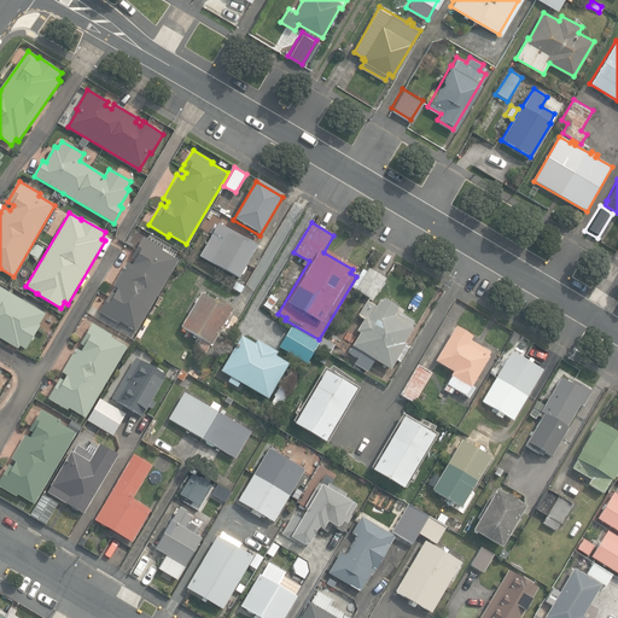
[(238,280),(257,246),(217,225),(199,257),(238,280)]
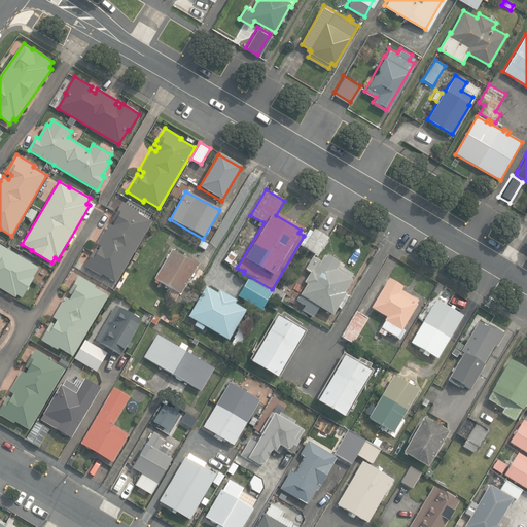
[(101,274),(115,282),(151,220),(137,214),(138,211),(120,201),(115,210),(111,218),(115,221),(112,225),(108,222),(96,243),(100,246),(98,250),(94,248),(92,250),(83,266),(100,276),(101,274)]
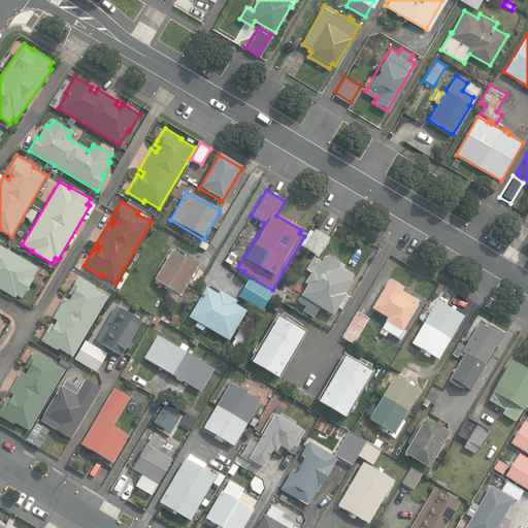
[(27,218),(33,222),(38,212),(31,209),(27,218)]
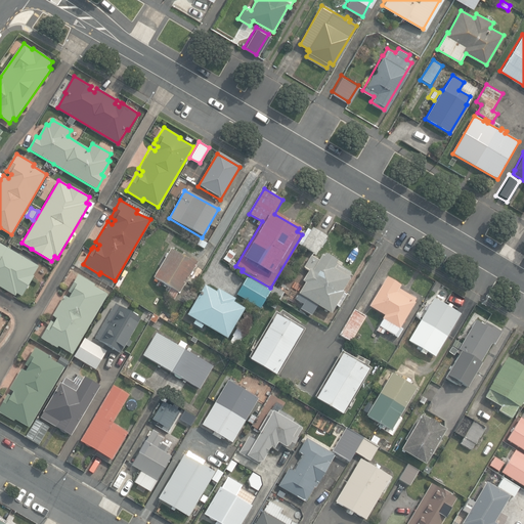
[(150,233),(165,243),(170,232),(157,224),(150,233)]
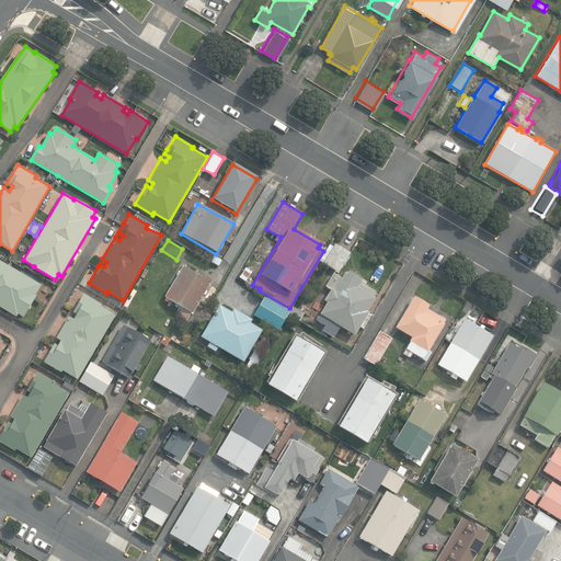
[(321,261),(336,271),(348,251),(333,241),(321,261)]
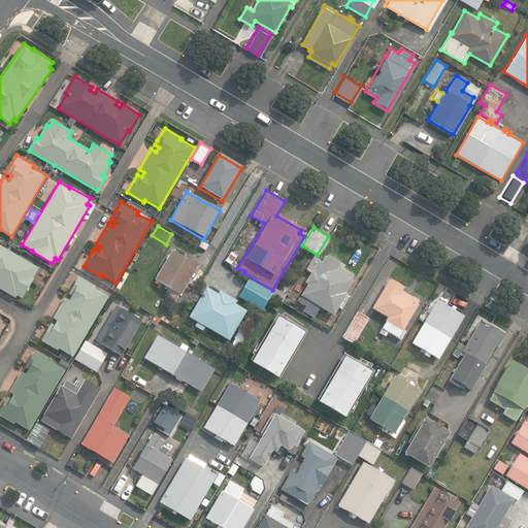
[(15,294),(21,297),(33,276),(32,276),(38,267),(0,244),(0,288),(14,297),(15,294)]
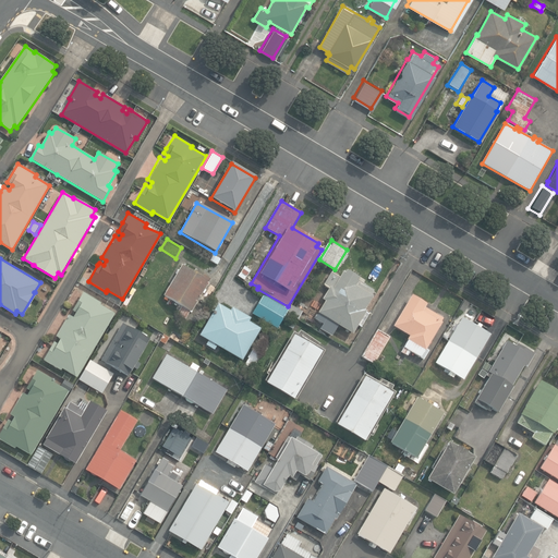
[(178,314),(185,318),(190,311),(191,312),(210,279),(195,270),(194,271),(182,265),(164,295),(182,306),(178,314)]
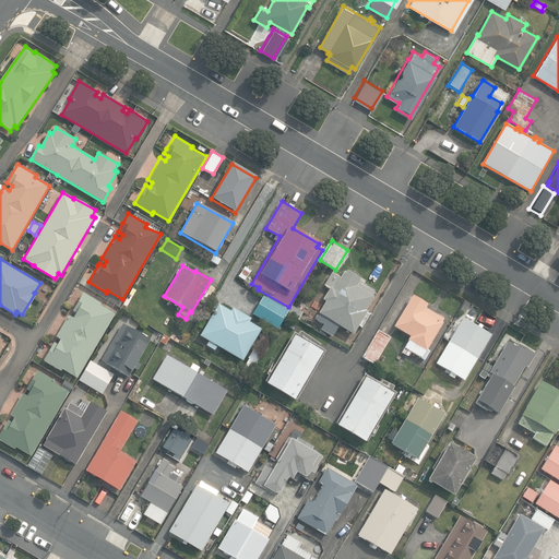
[(246,280),(252,270),(246,265),(239,276),(246,280)]
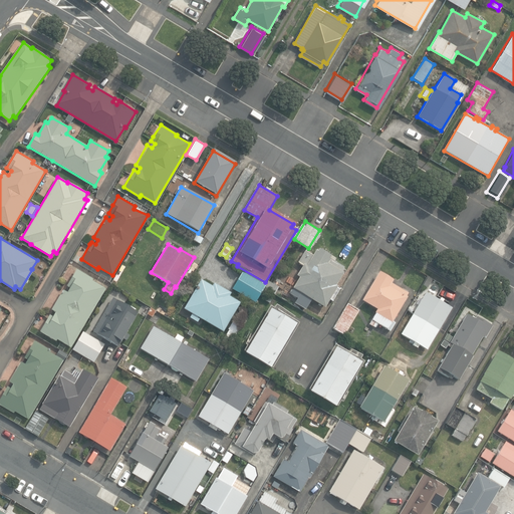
[(328,256),(316,249),(315,251),(313,250),(311,255),(303,250),(296,262),(301,265),(295,275),(297,277),(291,288),(292,289),(292,290),(298,294),(293,302),(302,307),(308,298),(323,307),(328,299),(331,300),(338,289),(335,287),(336,286),(334,285),(341,273),(342,273),(344,270),(342,269),(342,268),(328,260),(328,259),(327,258),(328,256)]
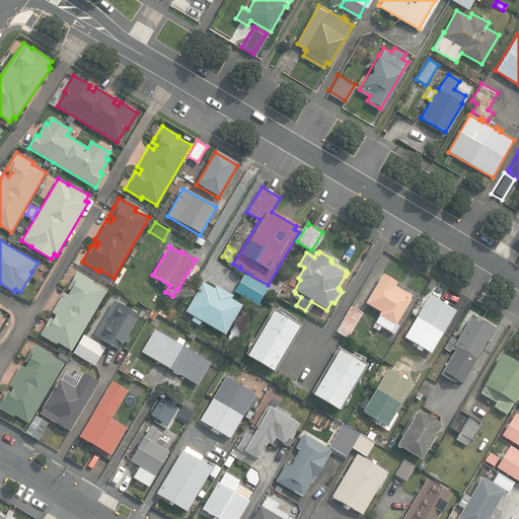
[(57,341),(71,349),(105,290),(91,282),(92,280),(76,270),(66,287),(70,289),(68,294),(63,291),(51,310),(56,313),(53,318),(49,316),(39,332),(56,343),(57,341)]
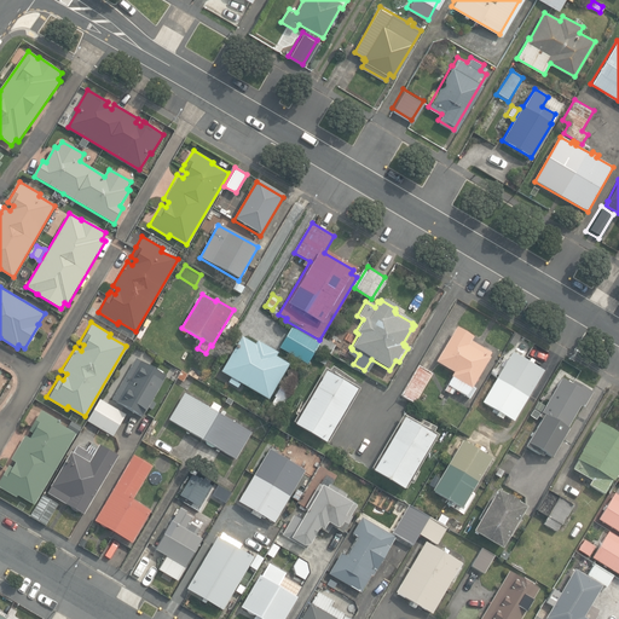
[(278,346),(306,363),(317,345),(318,340),(290,324),(278,346)]
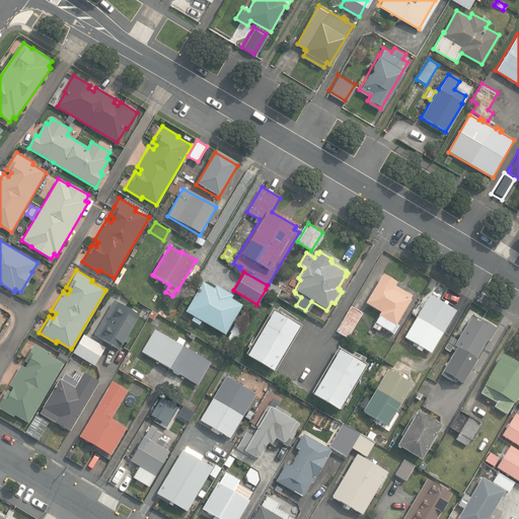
[(390,332),(393,335),(398,326),(395,325),(411,300),(410,299),(412,296),(394,286),(396,283),(383,275),(366,303),(381,312),(379,316),(373,327),(378,330),(381,326),(391,331),(390,332)]
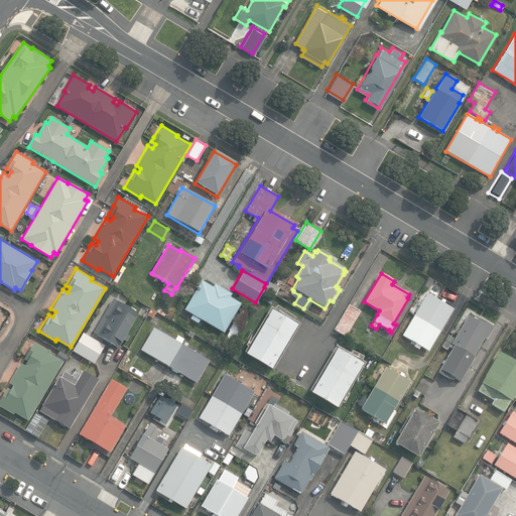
[(201,319),(224,333),(241,303),(230,297),(232,294),(215,284),(213,287),(202,281),(184,309),(192,314),(190,318),(198,323),(201,319)]
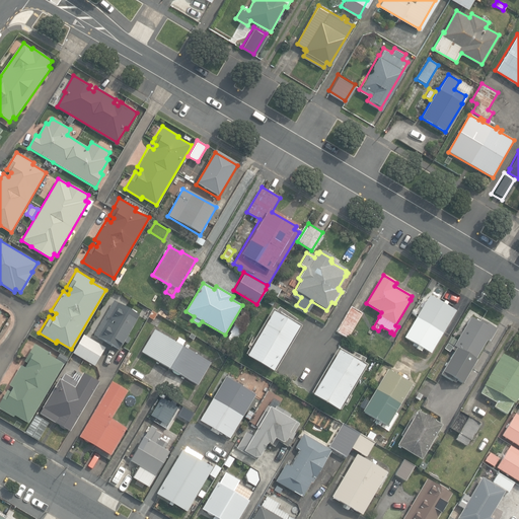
[(277,295),(281,288),(274,285),(271,291),(277,295)]
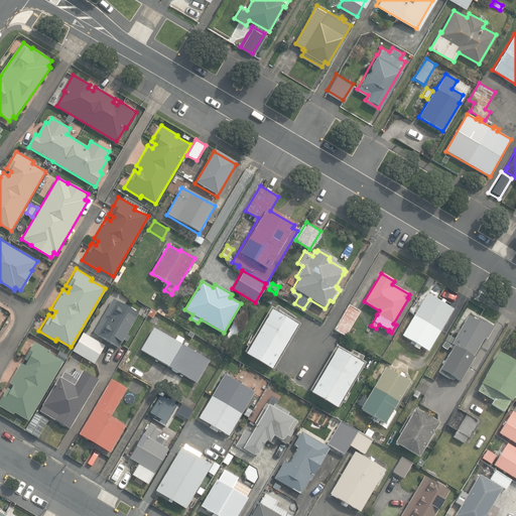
[(402,336),(428,351),(453,309),(427,293),(402,336)]
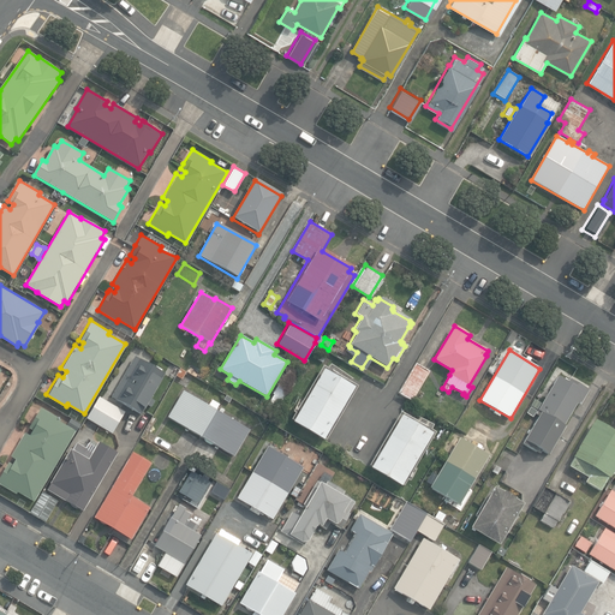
[(177,362),(185,366),(190,358),(181,353),(177,362)]
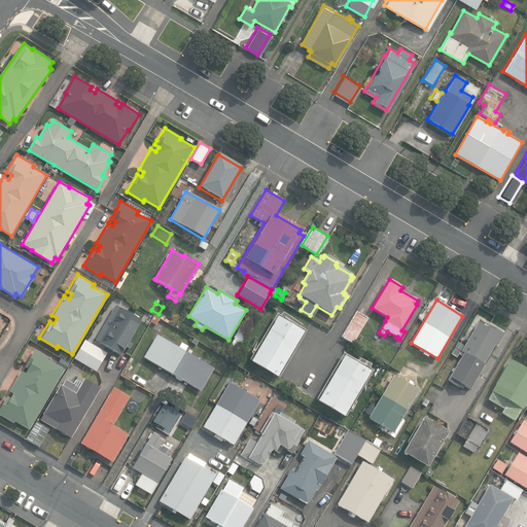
[(96,341),(120,355),(126,347),(130,349),(133,344),(129,342),(141,320),(115,306),(96,341)]
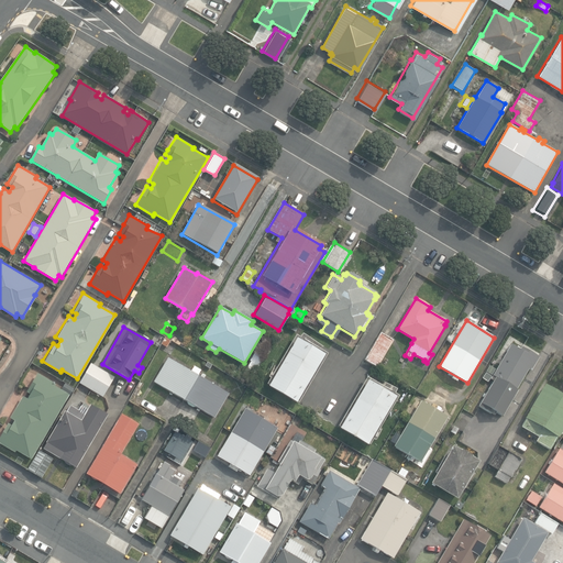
[(364,357),(375,364),(392,338),(379,331),(364,357)]
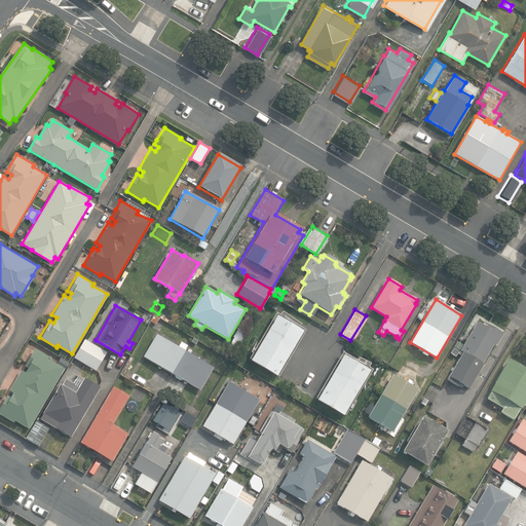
[(251,361),(276,376),(302,331),(276,316),(251,361)]
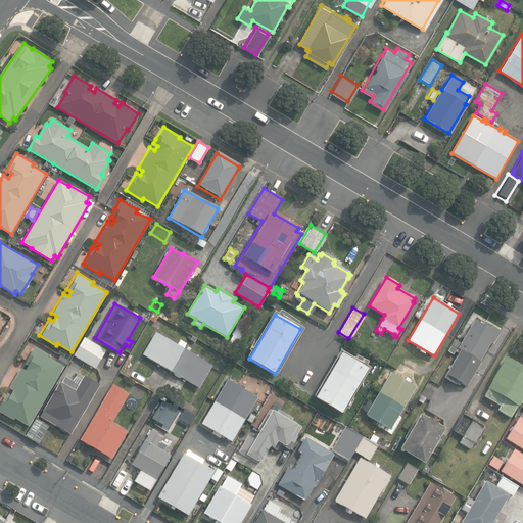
[(461,383),(466,386),(480,362),(479,362),(490,342),(492,344),(501,331),(484,322),(483,325),(475,320),(456,352),(459,353),(445,378),(459,386),(461,383)]
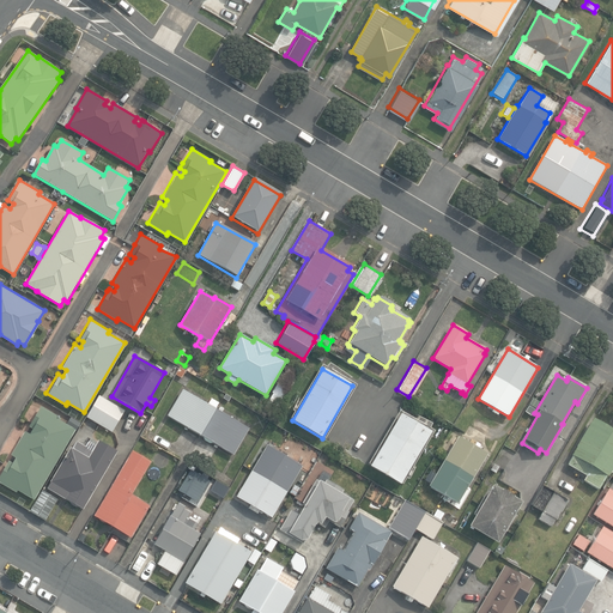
[(280,402),(289,388),(279,383),(271,398),(280,402)]
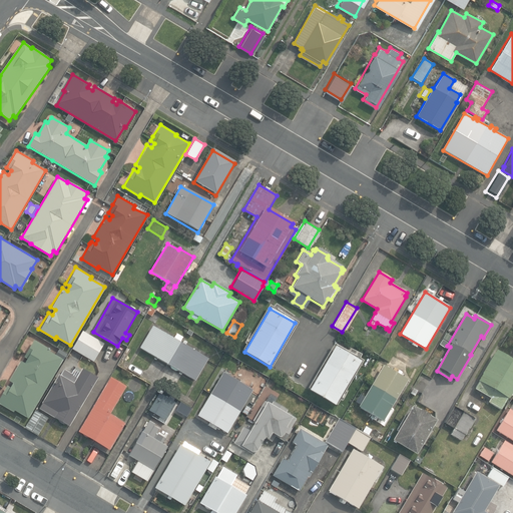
[(140,348),(195,381),(208,359),(180,343),(183,338),(176,334),(173,339),(153,327),(140,348)]
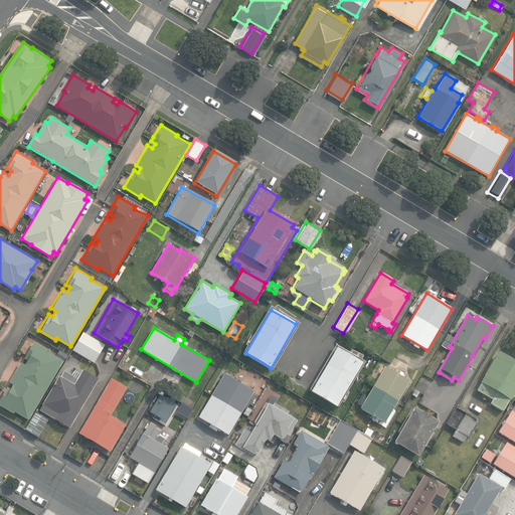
[(71,348),(94,361),(104,343),(82,330),(71,348)]
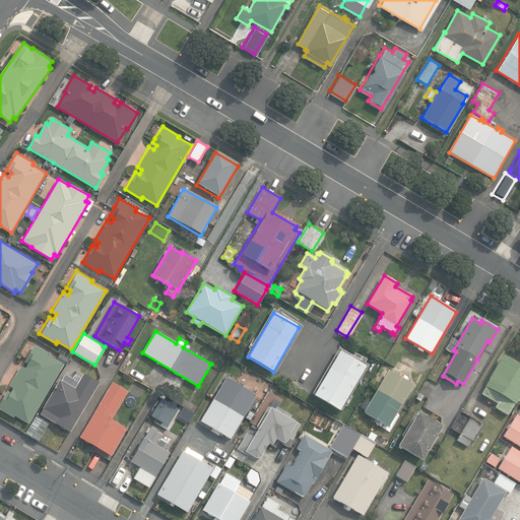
[(189,340),(195,343),(198,338),(192,335),(189,340)]
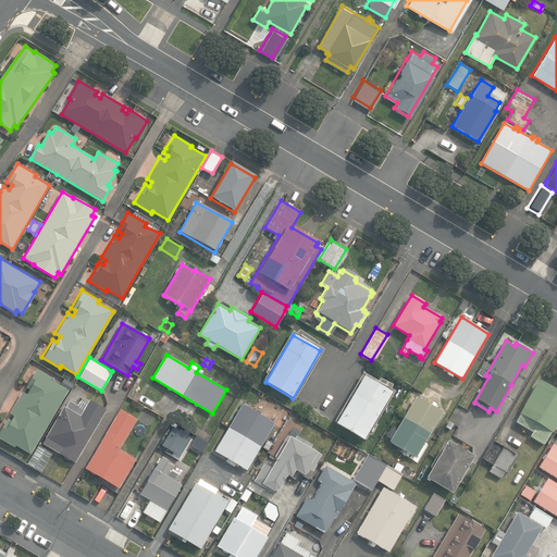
[(480,368),(485,371),(489,366),(483,362),(480,368)]
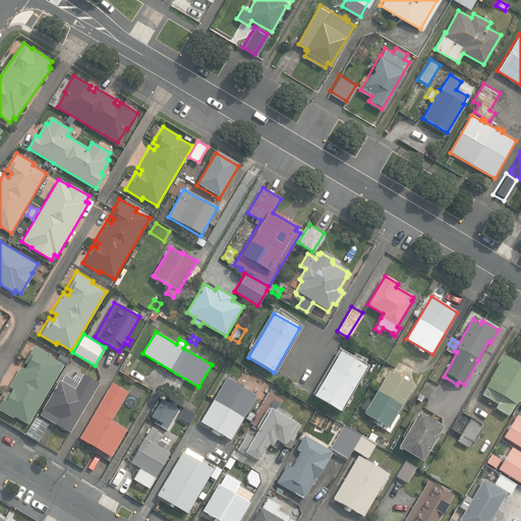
[(14,415),(27,423),(63,363),(49,355),(50,354),(34,344),(23,361),(27,363),(25,367),(20,365),(8,385),(12,388),(10,393),(6,391),(4,394),(0,401),(0,409),(13,417),(14,415)]
